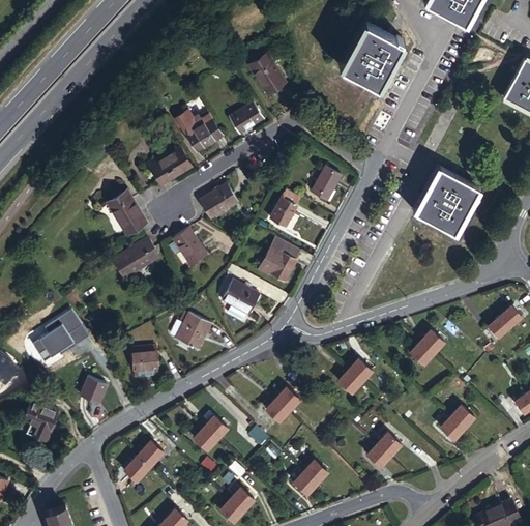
[(478,0),(430,0),(427,6),(465,27),(478,0)]
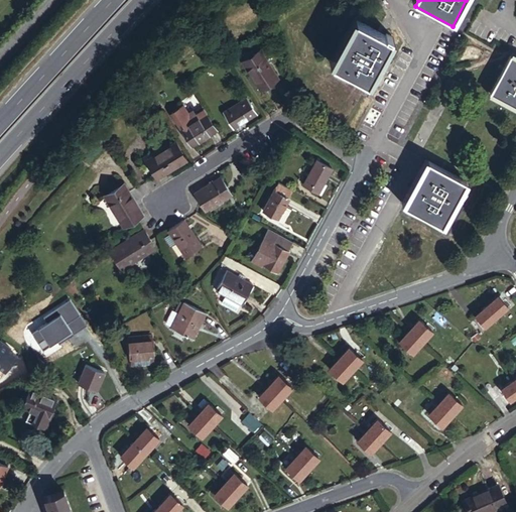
[(384,39),(354,23),(331,67),(366,85),(391,39),(386,36),(384,39)]
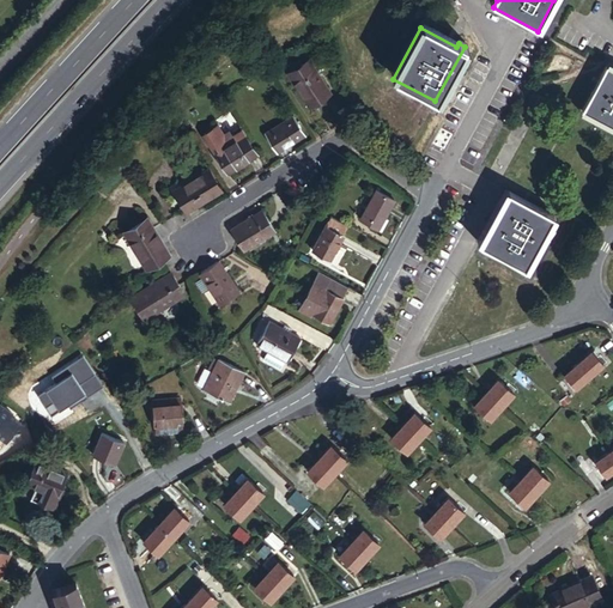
[(307,66),(287,78),(308,110),(327,97),(307,66)]
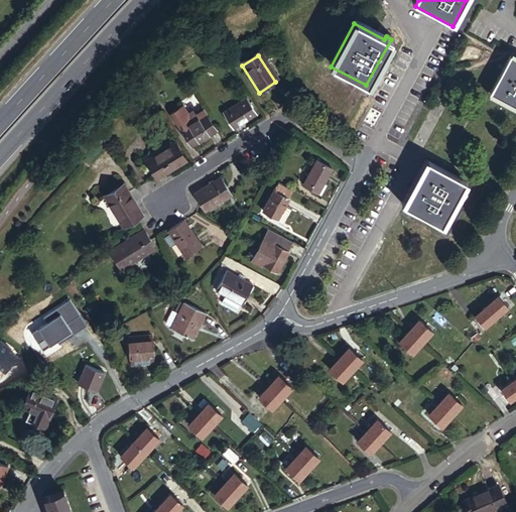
[(515,62),(510,60),(490,97),(515,110),(515,62)]
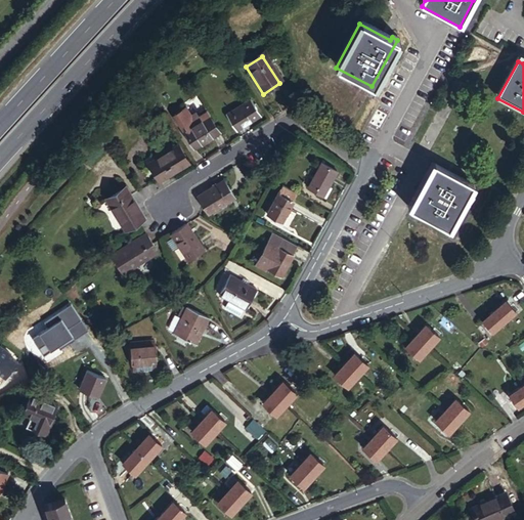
[(259,119),(250,103),(225,118),(235,134),(259,119)]
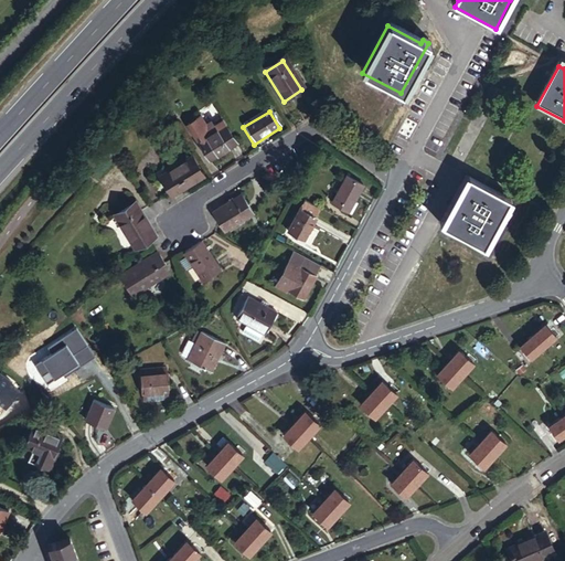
[(202,145),(224,130),(223,128),(215,131),(213,128),(209,131),(202,120),(189,129),(196,140),(199,139),(202,145)]
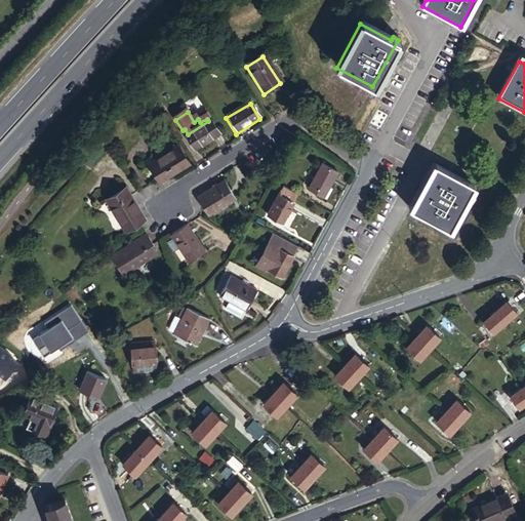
[(218,137),(208,121),(188,134),(186,135),(195,152),(218,137)]
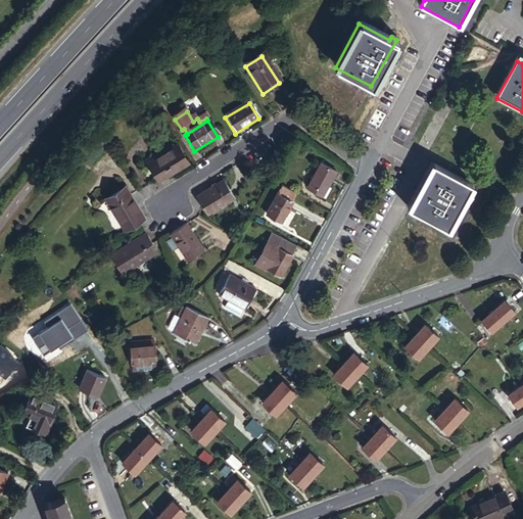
[(159,184),(188,168),(177,149),(149,167),(159,184)]
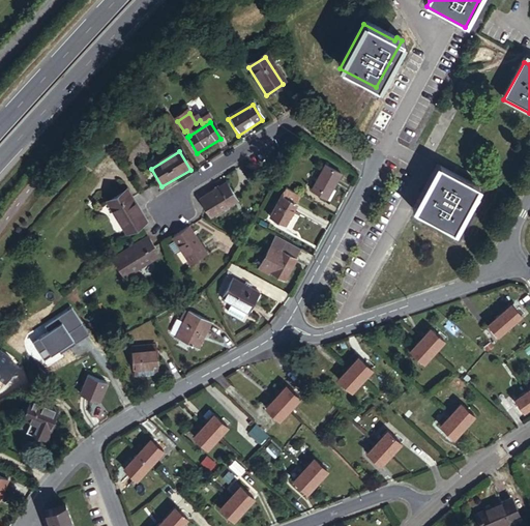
[(341,178),(321,167),(316,177),(320,179),(312,194),(327,203),(341,178)]
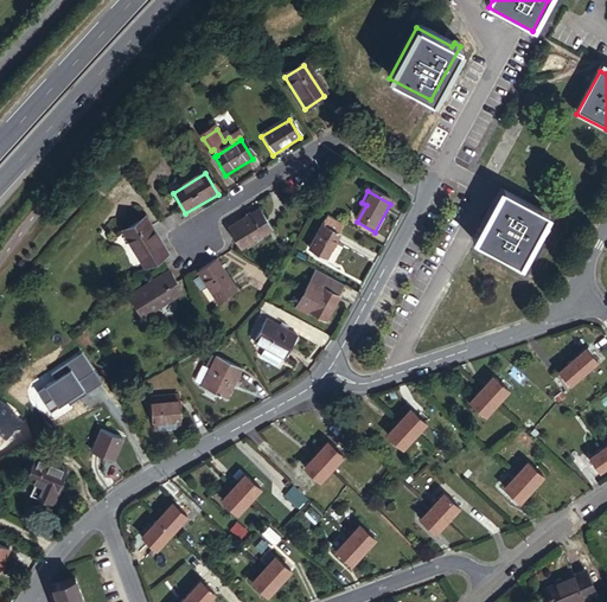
[(548,218),(503,194),(474,245),(521,270),(548,218)]
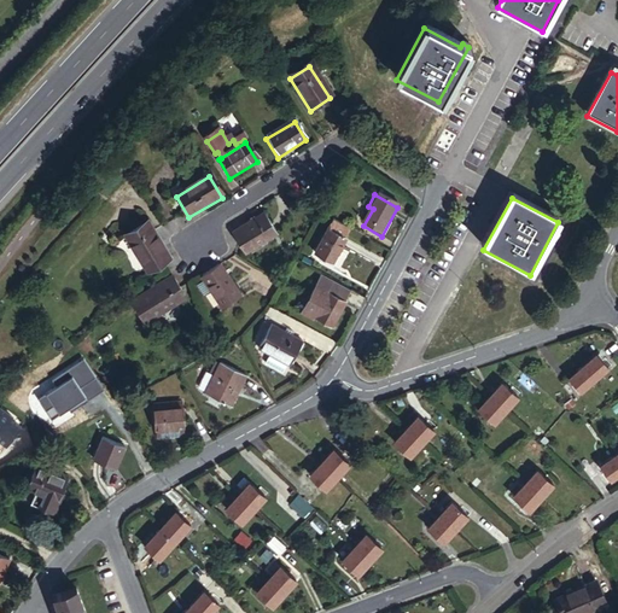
[(234,235),(246,256),(277,238),(266,217),(234,235)]
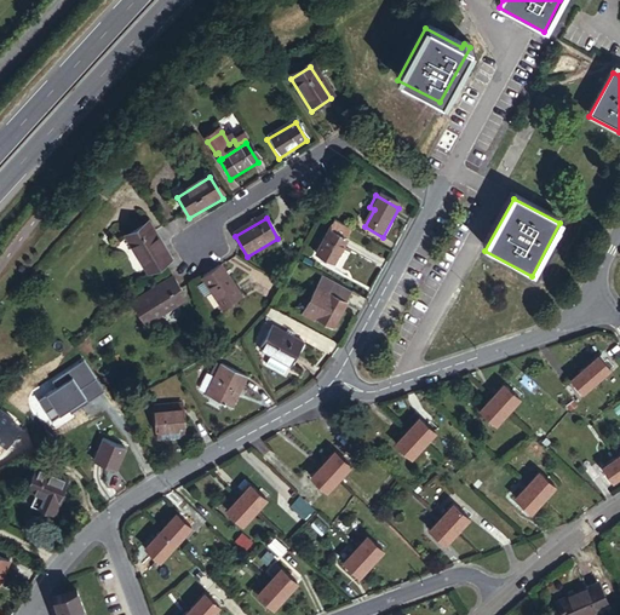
[(349,233),(332,222),(313,257),(332,268),(346,243),(344,241),(349,233)]
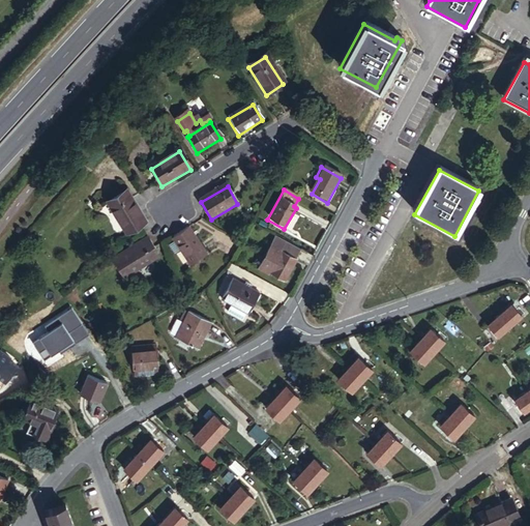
[(144,225),(126,195),(108,206),(125,235),(144,225)]
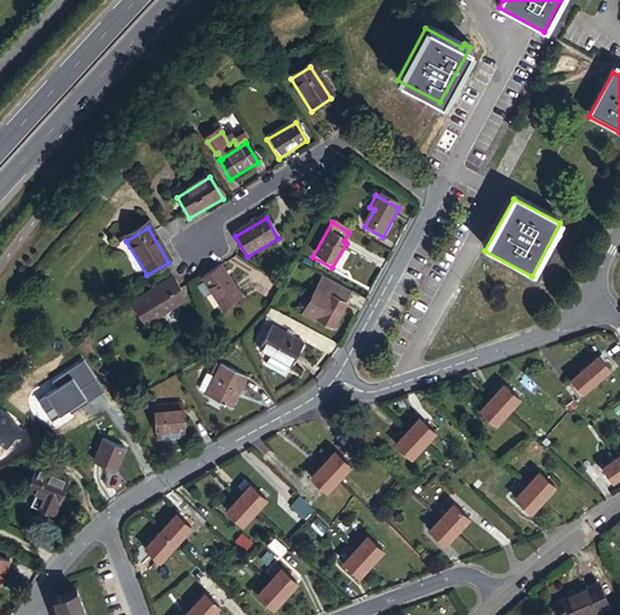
[(220,268),(202,280),(222,312),(240,302),(220,268)]
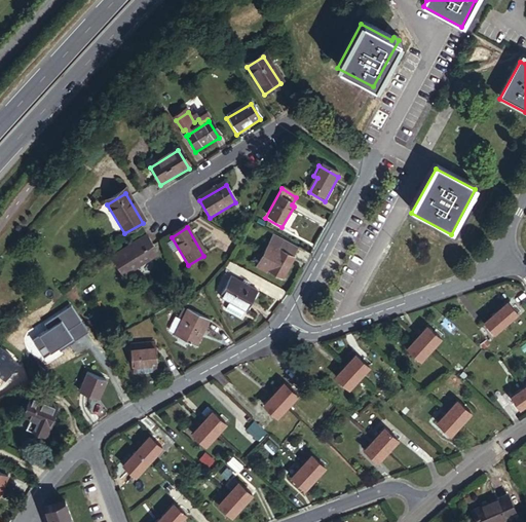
[(265,274),(266,272),(283,282),(294,261),(299,251),(274,236),(256,269),(265,274)]
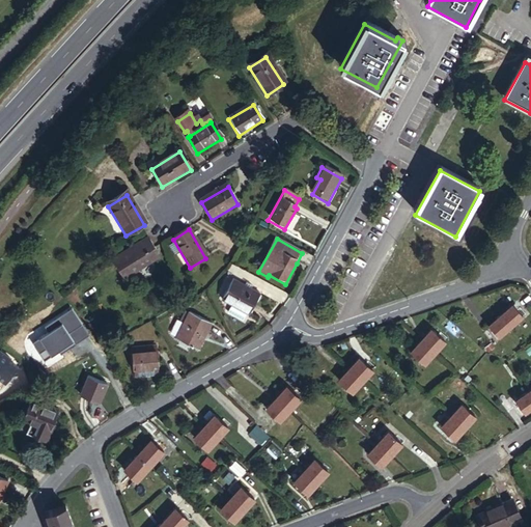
[(149,241),(115,262),(126,279),(161,258),(149,241)]
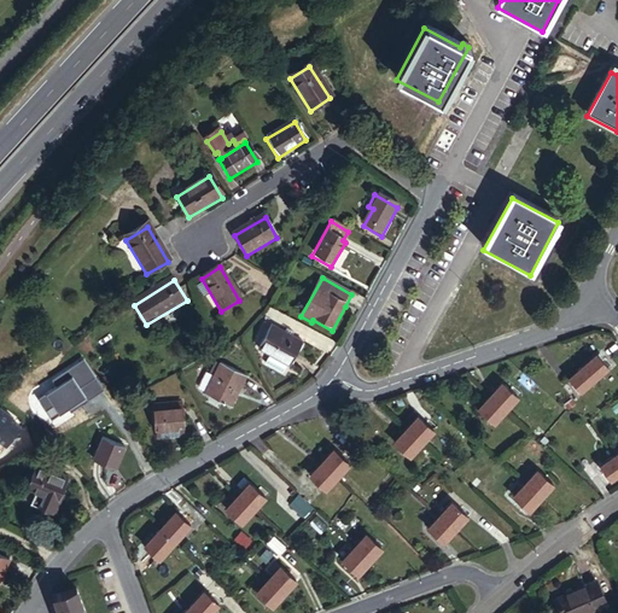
[(301,346),(272,328),(257,354),(272,361),(266,371),(280,379),(285,369),(287,371),(301,346)]
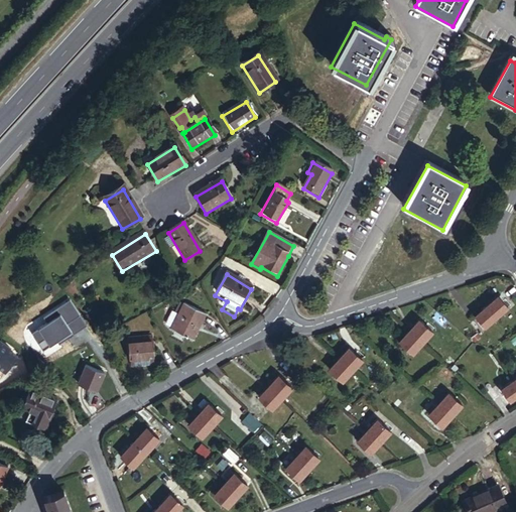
[(497,321),(508,310),(498,299),(486,309),(497,321)]
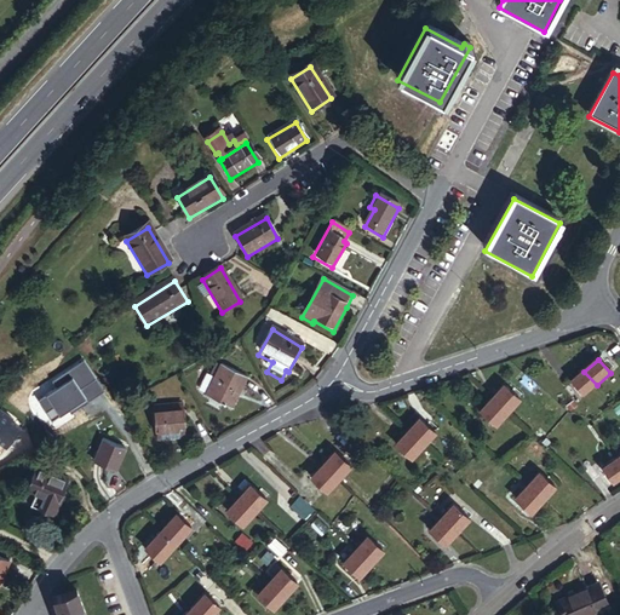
[(246,380),(222,368),(220,371),(214,381),(207,398),(206,400),(231,412),(246,380)]
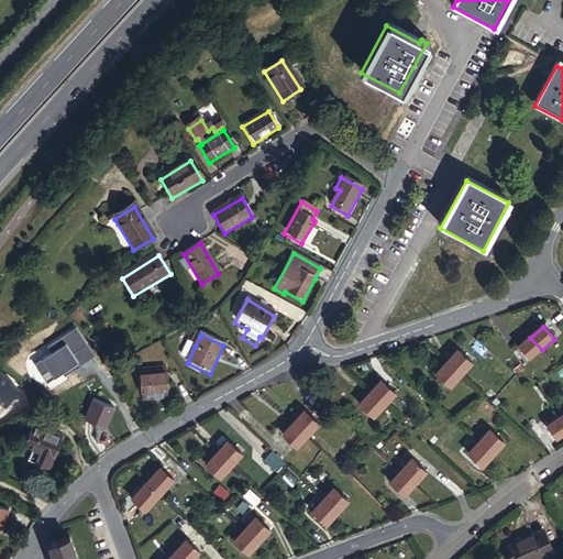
[(529,361),(542,350),(530,338),(519,349),(529,361)]
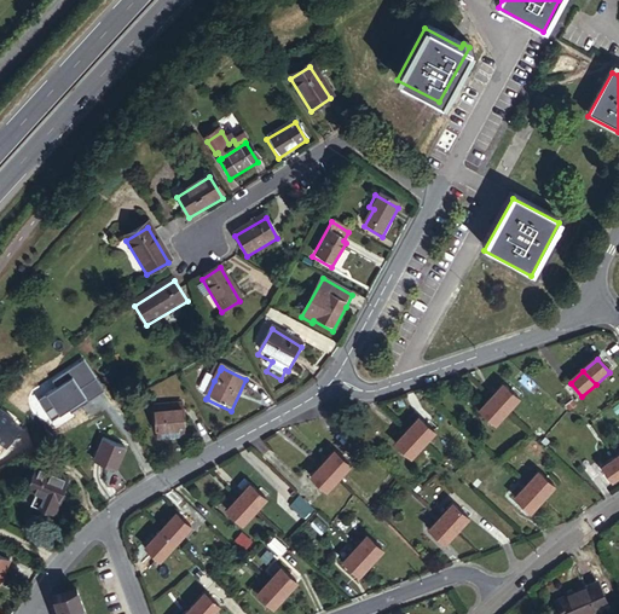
[(201,395),(207,398),(214,381),(210,380),(206,377),(200,391),(201,395)]
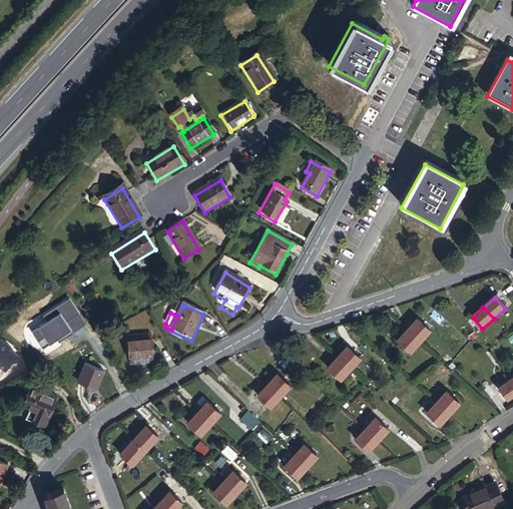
[(417,320),(407,331),(419,342),(429,331),(417,320)]
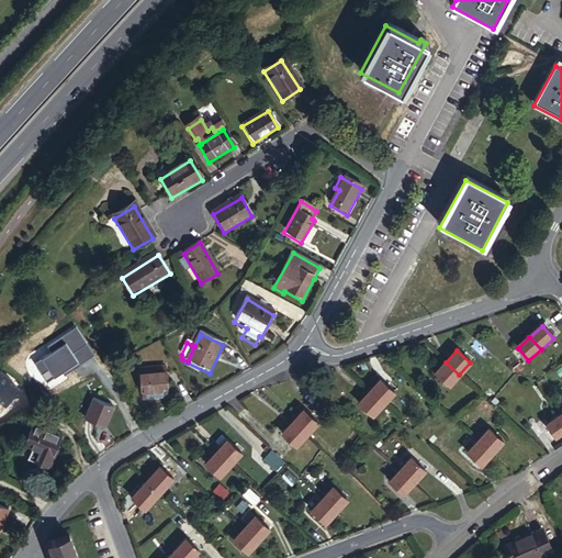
[(446,363),(436,374),(449,386),(459,375),(446,363)]
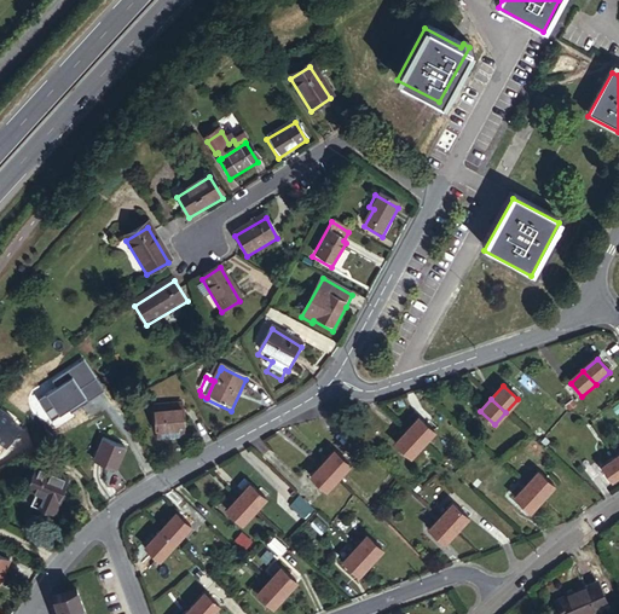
[(578,410),(572,404),(566,409),(571,415),(578,410)]
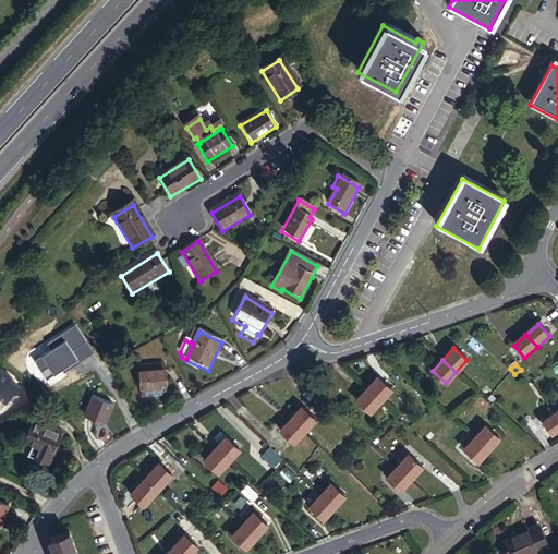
[(166,373),(164,373),(140,375),(141,393),(143,393),(167,390),(166,373)]
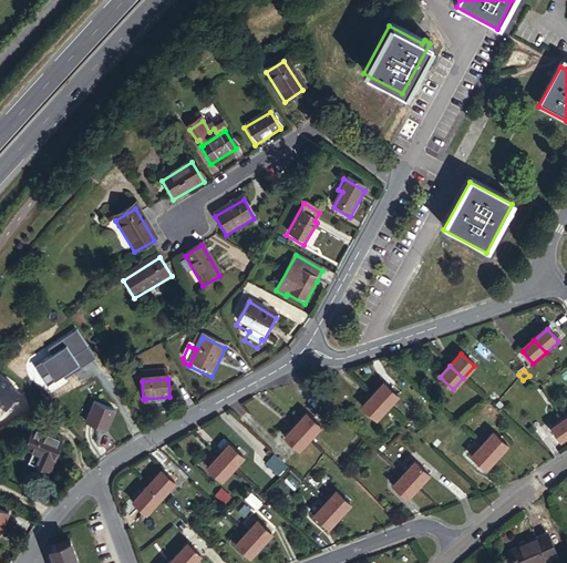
[(0,413),(6,418),(8,413),(11,416),(17,419),(29,402),(20,397),(21,393),(3,381),(0,386),(0,413)]
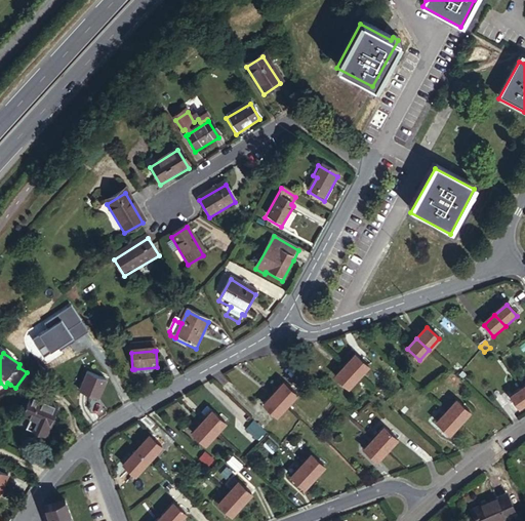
[(354,355),(344,366),(357,377),(367,367),(354,355)]
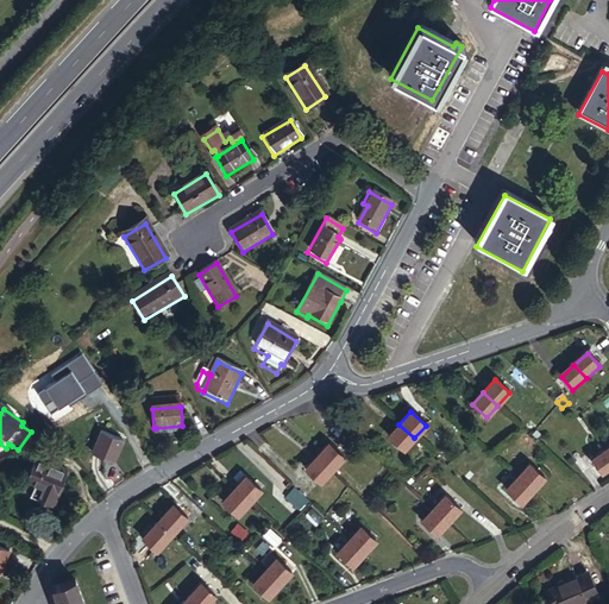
[(399,425),(388,435),(402,450),(414,438),(399,425)]
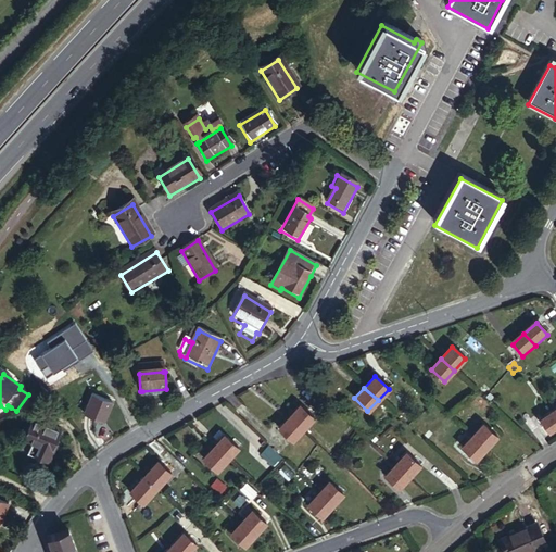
[(167,397),(166,389),(142,391),(143,399),(167,397)]
